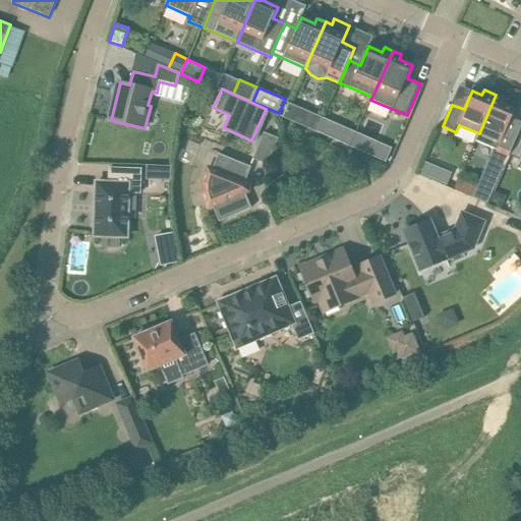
[(518,104),(496,95),(479,133),(476,141),(494,149),(487,164),(504,170),(510,156),(519,133),(508,128),(518,104)]
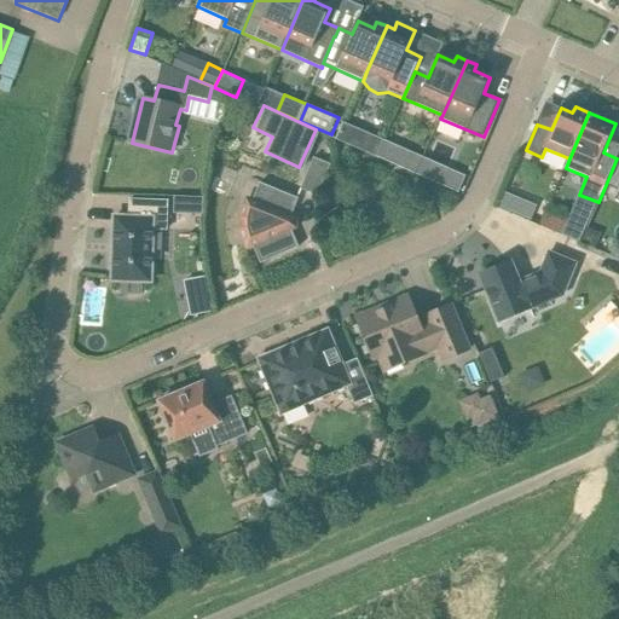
[(318,196),(331,165),(314,158),(301,189),(318,196)]
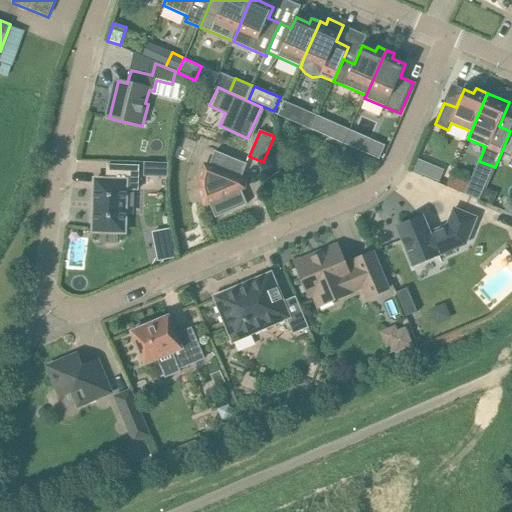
[(511,131),(510,131),(501,153),(511,158),(511,131)]
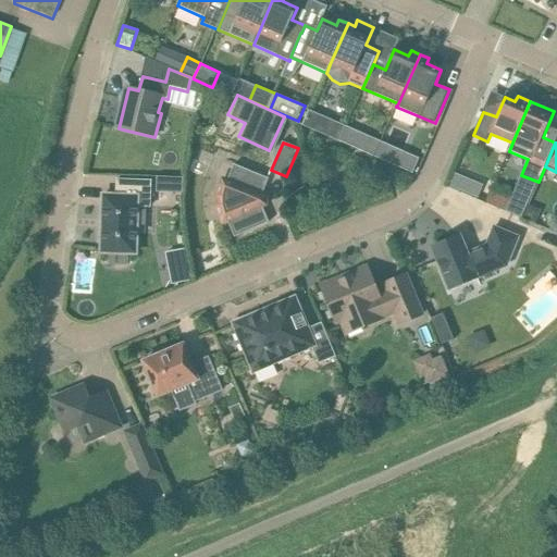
[(262,193),(268,178),(235,164),(229,180),(225,186),(218,183),(214,195),(214,207),(218,218),(225,215),(227,222),(234,236),(269,222),(262,208),(259,200),(262,193)]
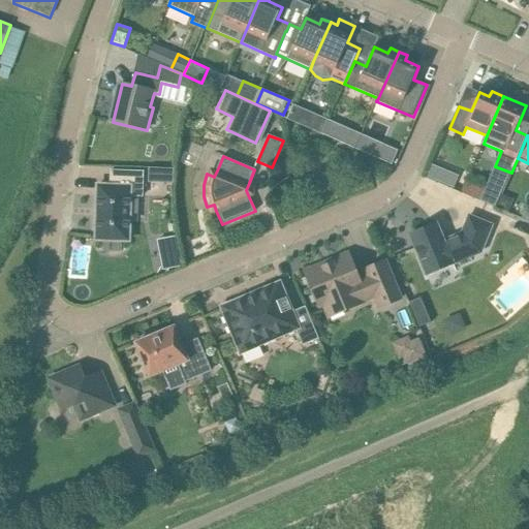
[(457,185),(462,173),(433,162),(429,176),(457,185)]
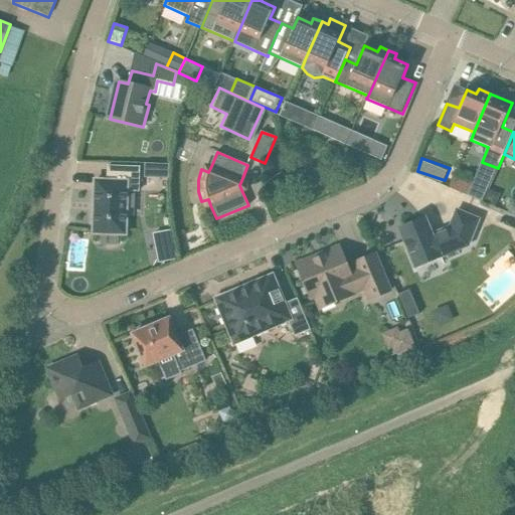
[(169,164),(144,163),(144,178),(169,178),(169,164)]
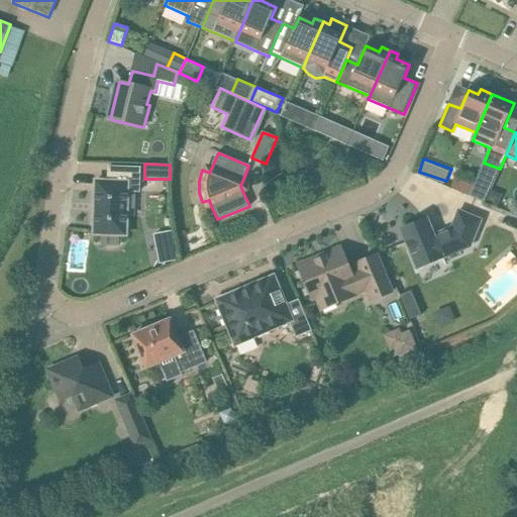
[(128,192),(140,192),(140,169),(109,168),(108,182),(96,182),(95,234),(102,234),(102,245),(119,246),(119,235),(126,235),(128,192)]
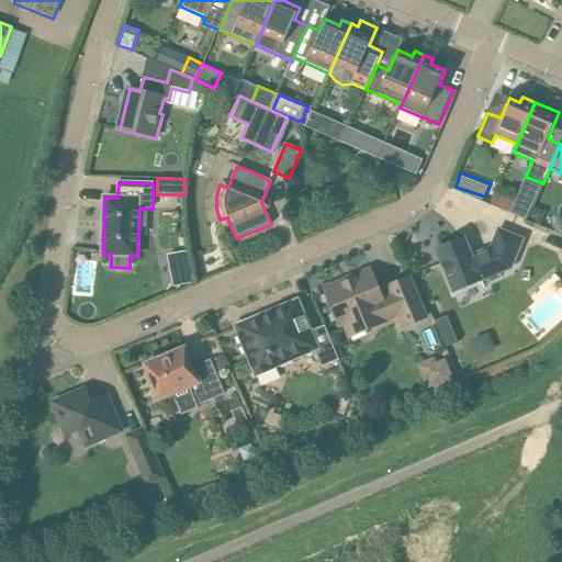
[(516,200),(495,191),(490,204),(510,213),(516,200)]
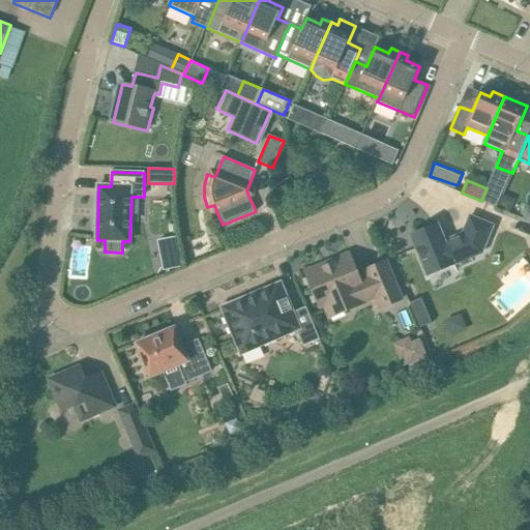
[(502,198),(497,208),(511,213),(516,203),(502,198)]
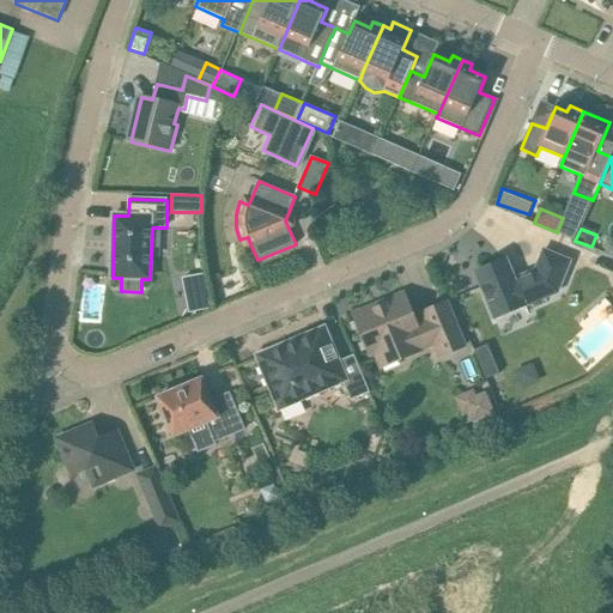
[(560,286),(570,261),(545,250),(536,271),(515,279),(507,260),(475,273),(495,319),(526,305),(525,302),(560,286)]
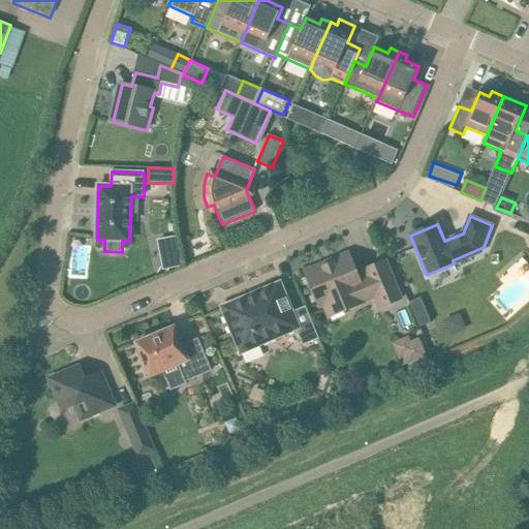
[(159,239),(167,269),(186,265),(178,234),(159,239)]
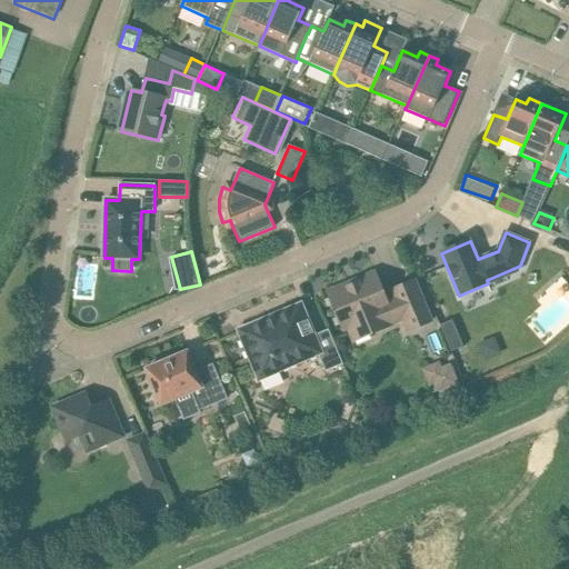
[(343,330),(346,329),(363,321),(370,335),(391,326),(391,325),(403,319),(409,331),(432,322),(415,281),(392,290),(396,298),(388,301),(376,273),(328,293),(343,330)]
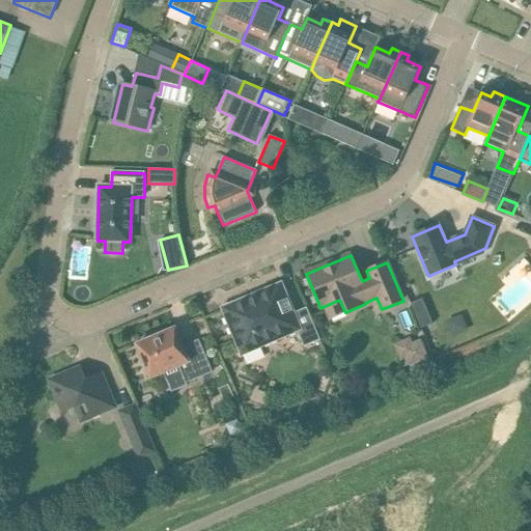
[(307,307),(294,313),(281,284),(223,308),(242,355),(298,331),(304,347),(320,340),(307,307)]
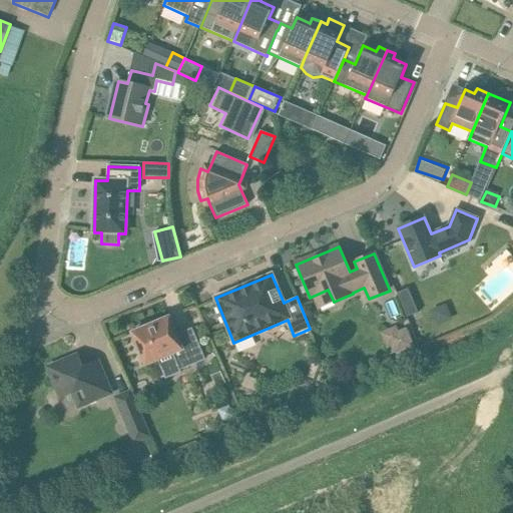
[(180,370),(204,360),(192,330),(177,336),(169,318),(132,333),(139,350),(136,352),(141,364),(144,362),(146,366),(157,361),(165,379),(181,373),(180,370)]
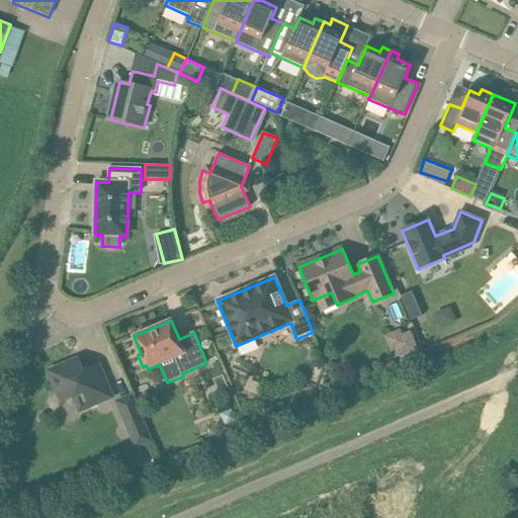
[(418,346),(411,328),(390,335),(396,353),(418,346)]
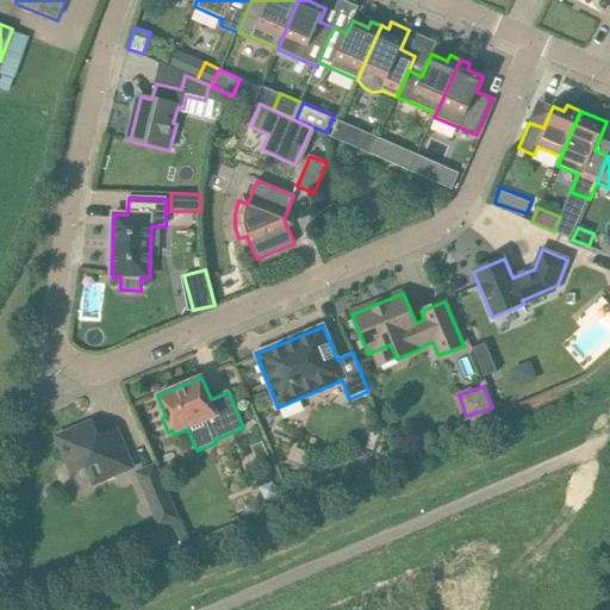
[(57,437),(73,473),(87,467),(94,484),(132,468),(117,430),(99,437),(93,423),(57,437)]
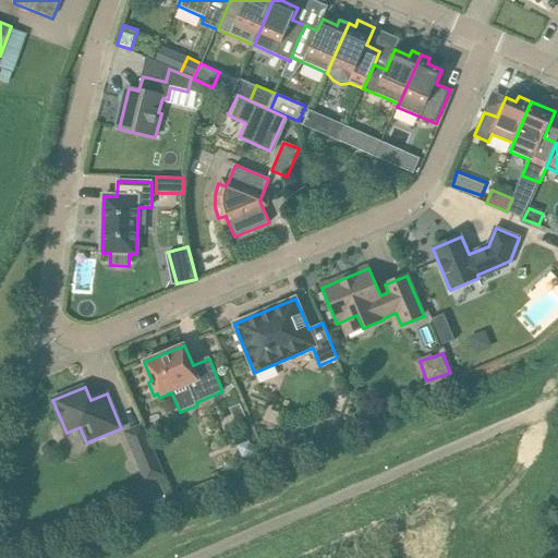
[(147,482),(150,488),(166,482),(162,475),(143,426),(126,433),(147,482)]
